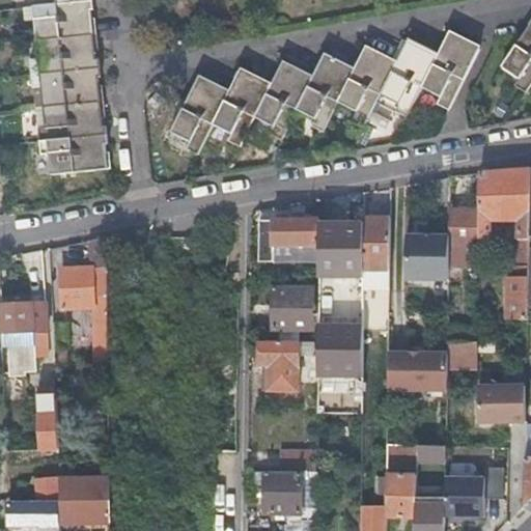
[(111,169),(92,0),(21,0),(24,22),(33,21),(37,63),(28,63),(31,89),(40,88),(45,122),(45,131),(36,132),(38,158),(48,157),(50,177),(111,169)]
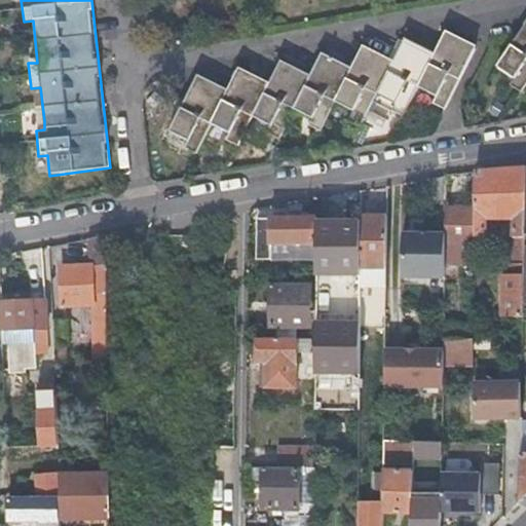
[(525,27),(497,67),(514,79),(510,85),(521,94),(525,85),(525,27)]
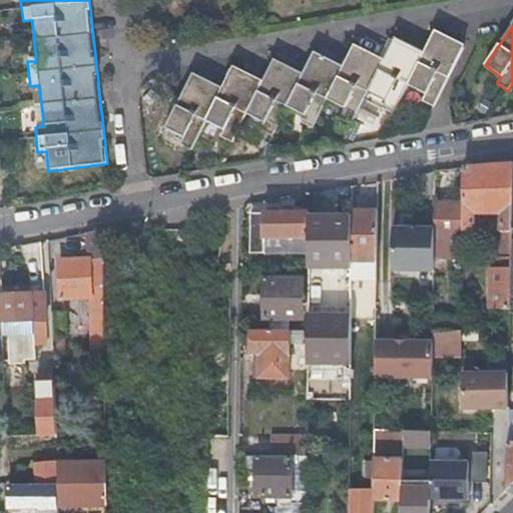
[(305,113),(301,120),(312,126),(327,98),(344,107),(341,114),(352,119),(367,91),(384,100),(380,107),(391,114),(408,84),(425,93),(422,99),(433,106),(465,47),(437,31),(424,54),(397,38),(383,62),(354,47),(342,69),(314,53),(302,75),(274,60),(262,81),(232,67),(219,89),(191,74),(164,122),(181,132),(178,138),(189,144),(205,116),(223,126),(220,133),(230,139),(245,110),(263,120),(260,127),(271,133),(287,104),(305,113)]
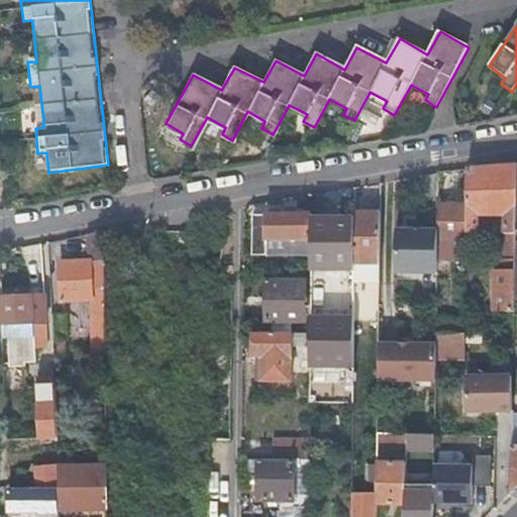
[(516,164),(467,167),(467,202),(466,230),(477,230),(478,213),(504,214),(503,268),(495,268),(494,309),(513,310),(516,164)]
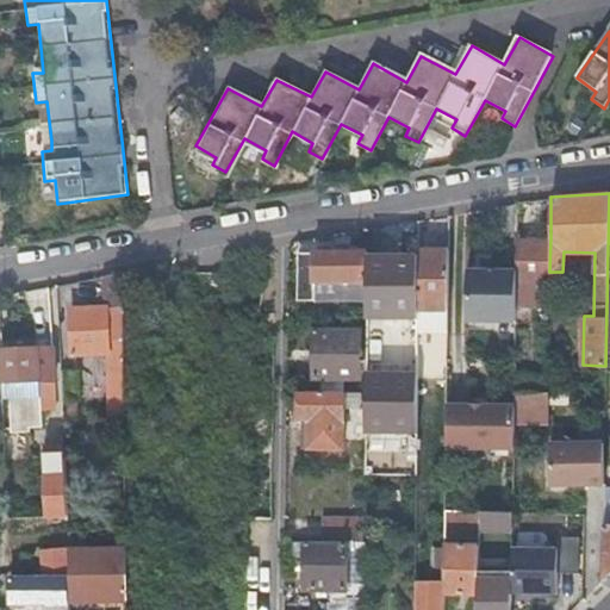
[(527,237),(516,237),(516,269),(515,305),(549,305),(549,272),(551,238),(527,237)]
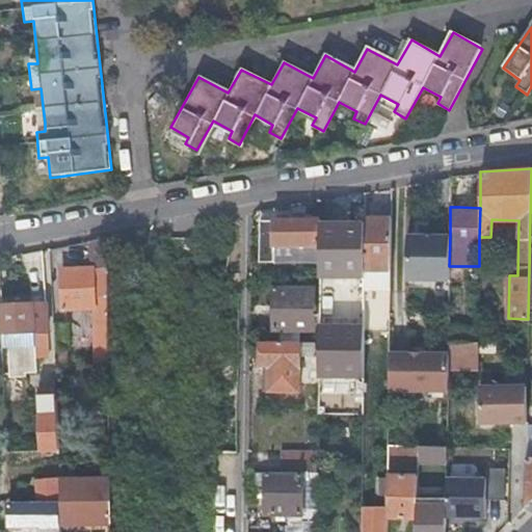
[(321,223),(321,218),(274,217),(274,218),(259,218),(259,249),(273,249),(273,244),(295,244),(295,260),(320,259),(321,223)]
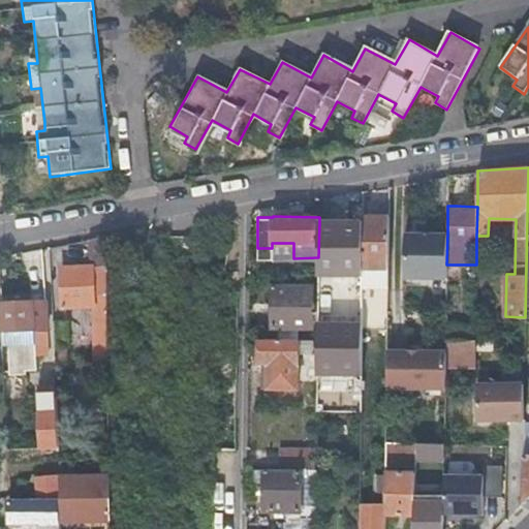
[(387,216),(363,216),(362,222),(362,268),(387,268),(387,216)]
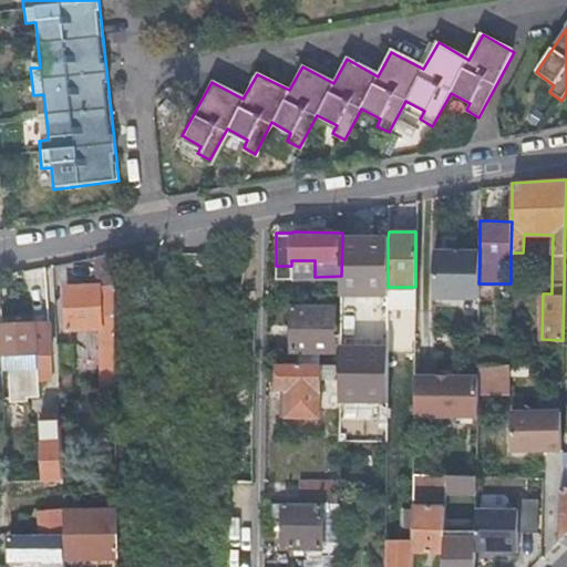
[(388,238),(342,238),(341,276),(342,292),(388,294),(388,287),(388,238)]
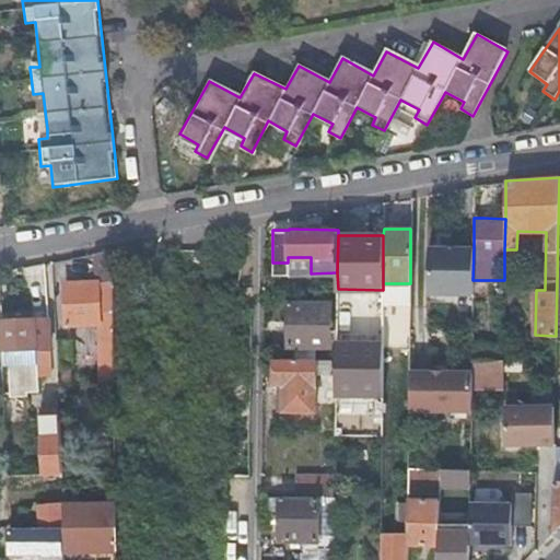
[(454,247),(428,247),(428,293),(444,293),(473,293),(473,280),(474,247),(454,247)]
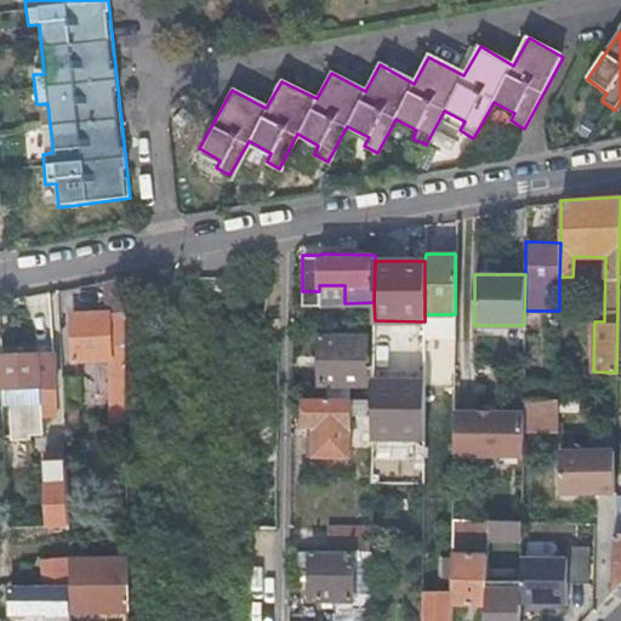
[(125,345),(124,277),(108,279),(109,312),(73,314),(74,358),(96,358),(98,358),(110,357),(110,345),(119,345),(119,359),(110,359),(112,426),(126,426),(125,345)]
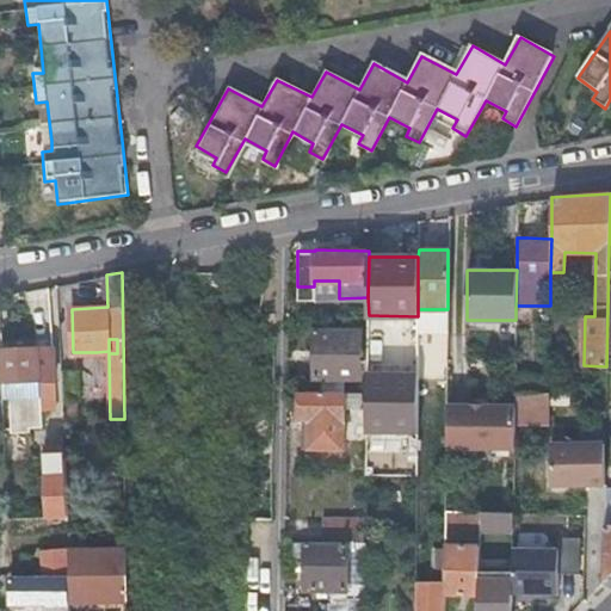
[(448,309),(418,309),(418,316),(418,332),(448,332),(448,309)]
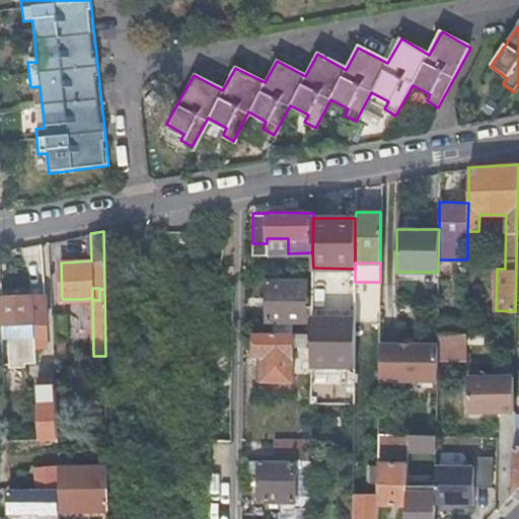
[(269,279),(268,320),(306,321),(307,280),(269,279)]
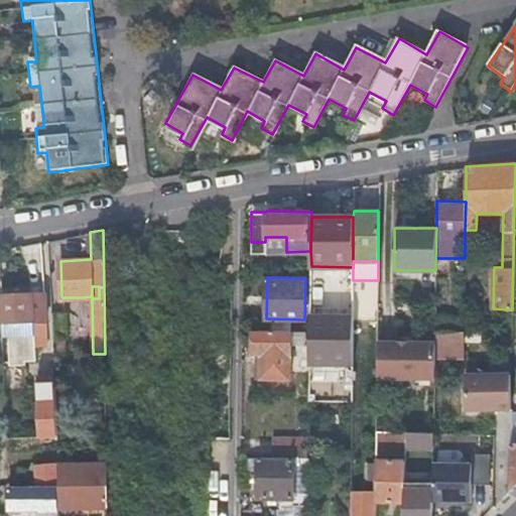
[(46,319),(45,292),(0,294),(0,309),(1,321),(33,320),(46,319)]
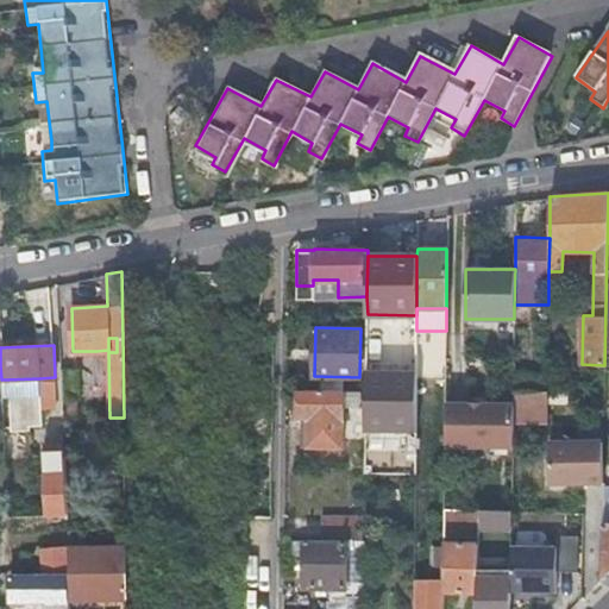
[(416,370),(366,369),(365,427),(415,428),(416,370)]
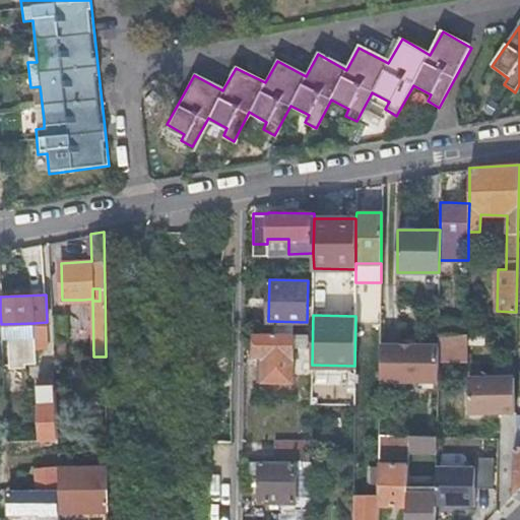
[(439,333),(467,333),(467,320),(439,320),(439,333)]
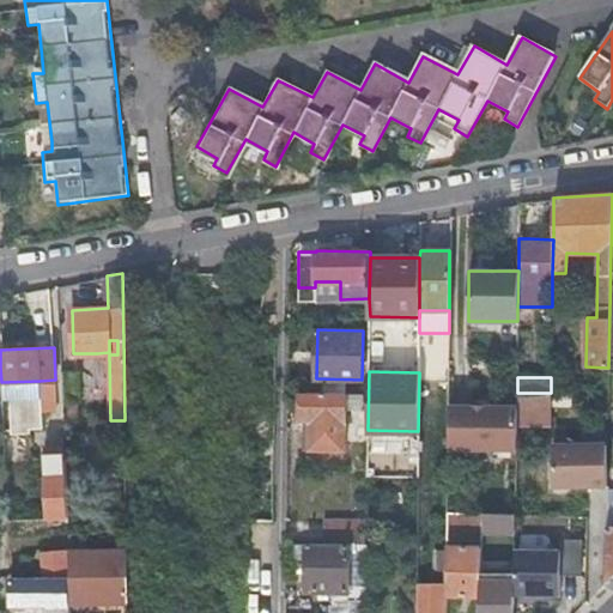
[(55,380),(40,381),(41,395),(41,408),(42,408),(58,407),(55,380)]
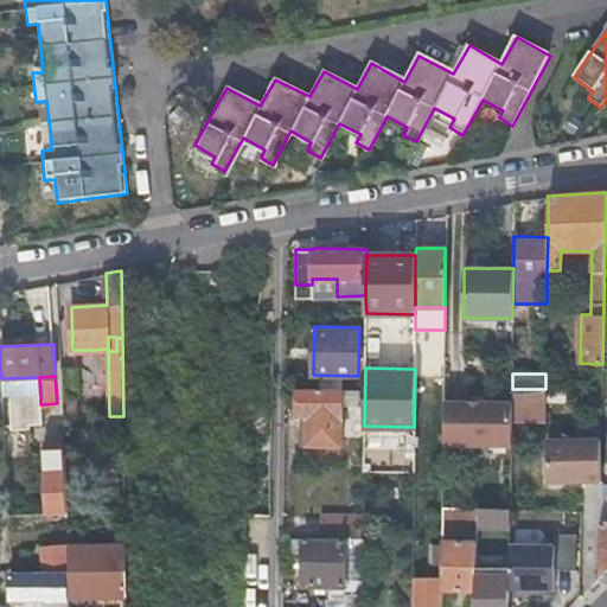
[(343,389),(298,388),(298,416),(302,416),(310,416),(310,443),(342,445),(343,389)]
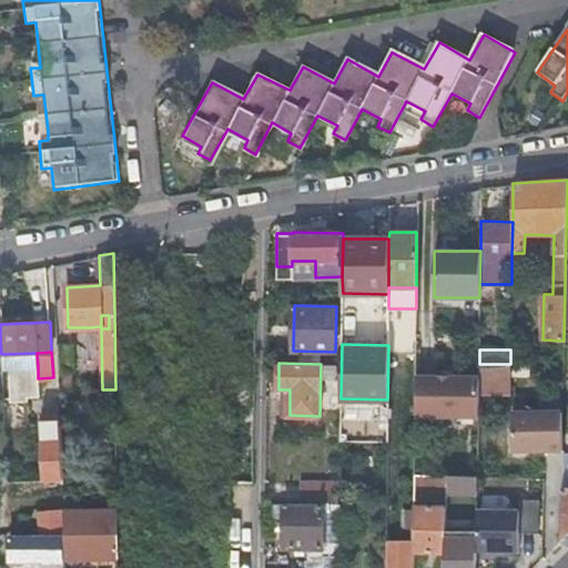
[(1,369),(3,397),(39,395),(41,395),(39,378),(38,378),(38,366),(1,367),(1,369)]
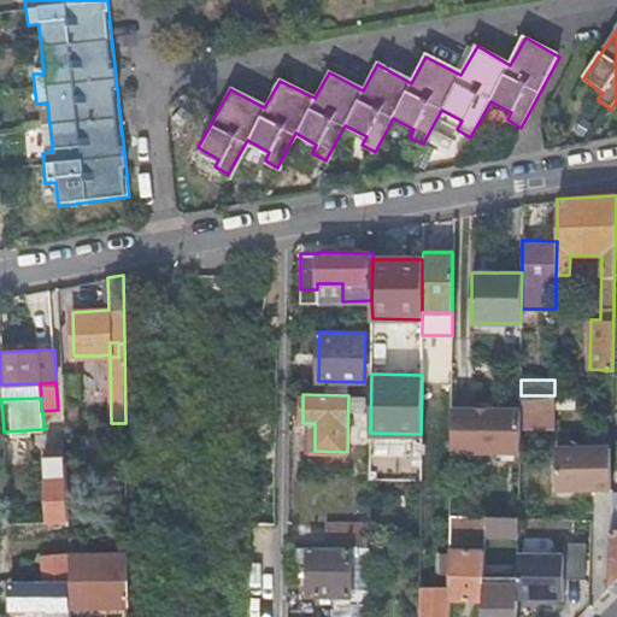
[(521,409),(451,409),(451,452),(519,453),(521,409)]
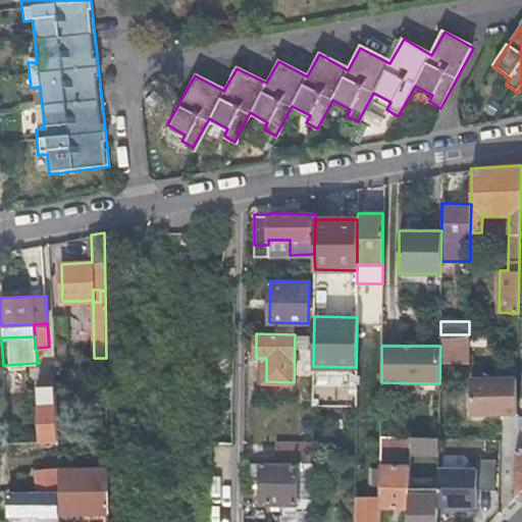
[(470,413),(515,414),(517,378),(471,376),(470,413)]
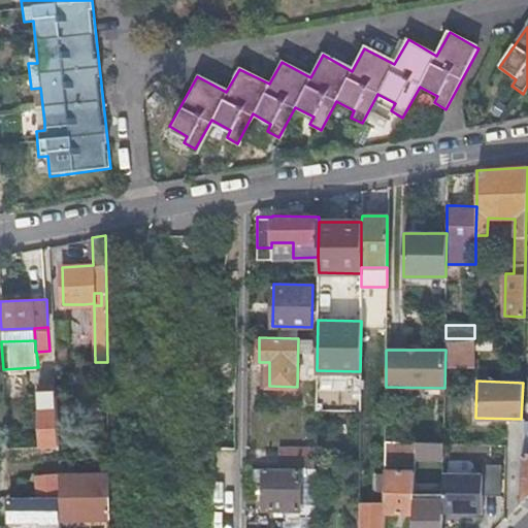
[(40,446),(59,446),(58,409),(57,390),(38,390),(38,410),(40,446)]
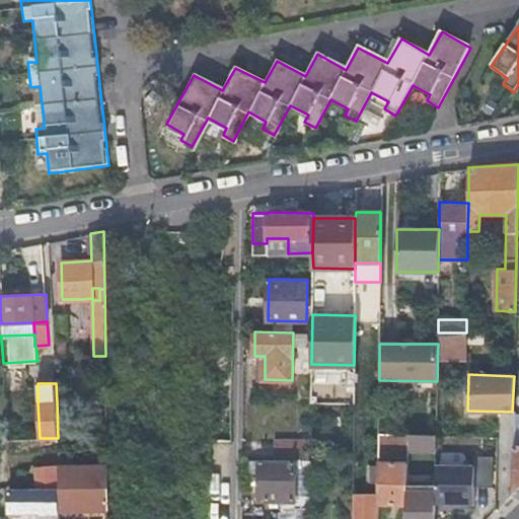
[(437,434),(408,434),(408,437),(408,448),(437,449),(437,434)]
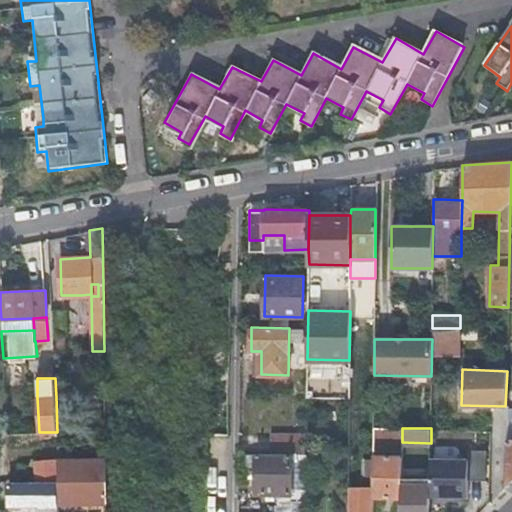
[(402,442),(402,431),(378,430),(377,448),(402,449),(402,442)]
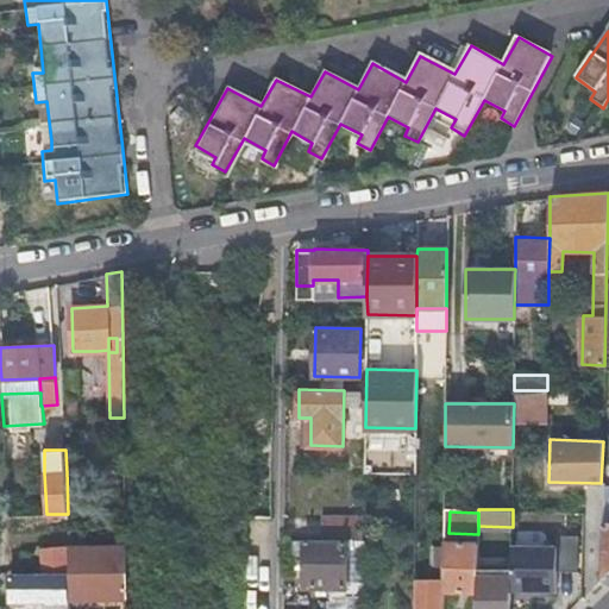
[(364,540),(364,520),(328,520),(328,539),(347,539),(364,540)]
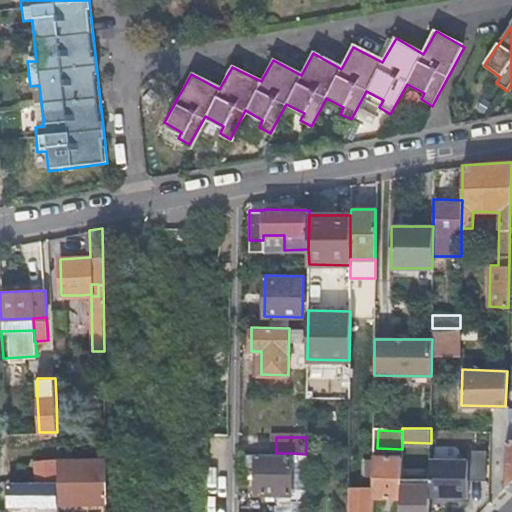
[(431,458),(430,480),(430,496),(468,497),(468,479),(485,479),(486,449),(469,449),(468,459),(431,458)]
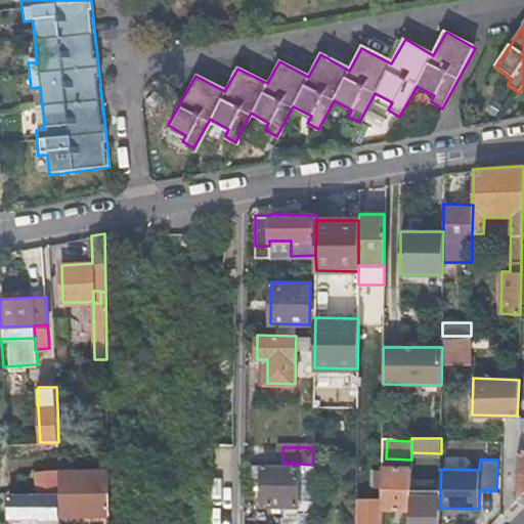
[(282,464),(263,464),(263,481),(263,488),(263,505),(299,505),(299,464),(282,464)]
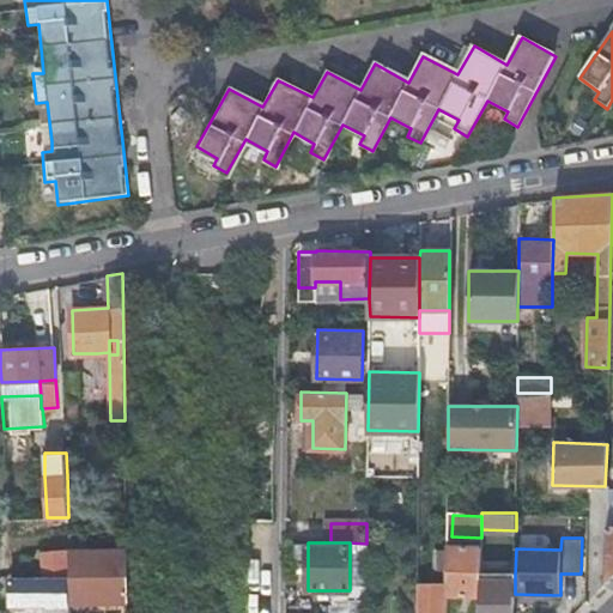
[(481,547),(447,547),(447,552),(447,572),(447,581),(447,600),(451,600),(451,595),(480,595),(481,574),(481,547)]
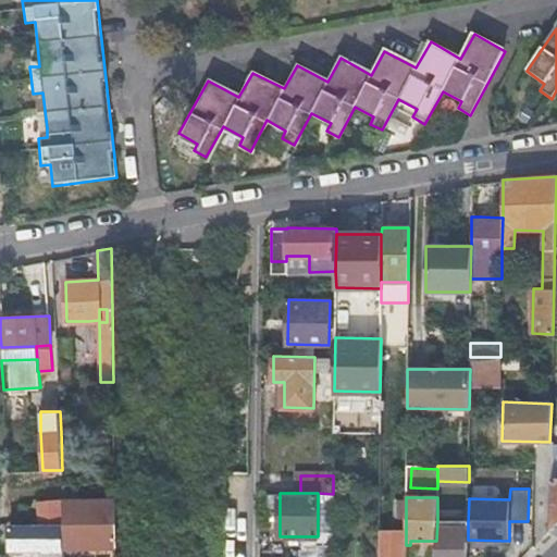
[(64,556),(64,546),(63,500),(63,499),(40,500),(40,525),(10,527),(10,551),(15,552),(23,551),(23,548),(41,548),(41,556),(64,556)]
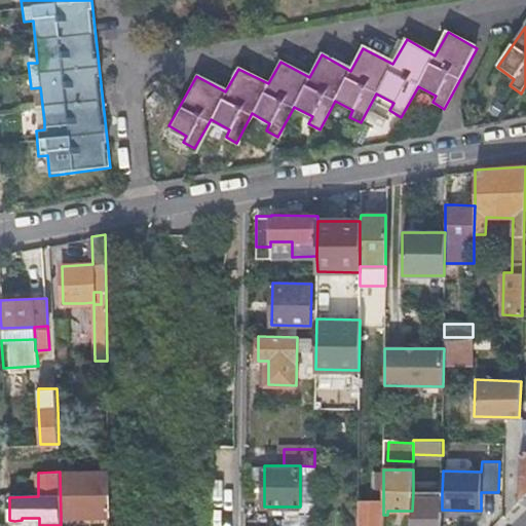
[(109,516),(109,472),(60,473),(61,516),(109,516)]
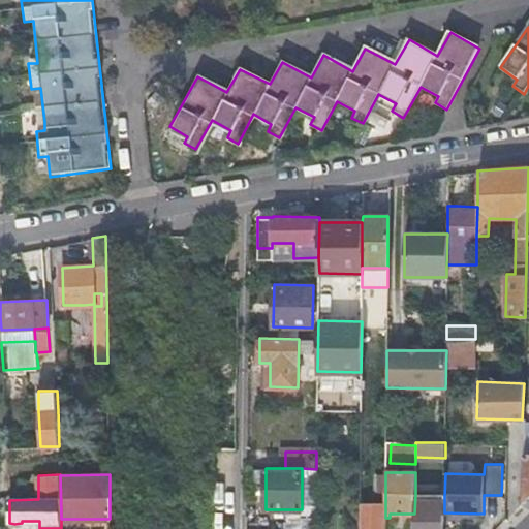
[(385,494),(385,476),(375,476),(375,494),(385,494)]
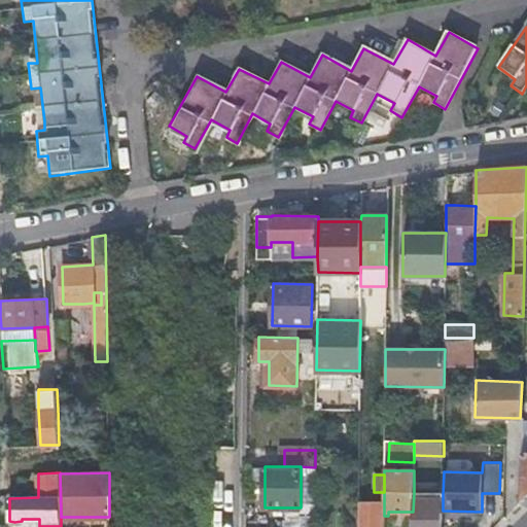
[(443,494),(414,493),(413,512),(413,525),(413,526),(442,526),(443,525),(443,514),(443,511),(443,494)]
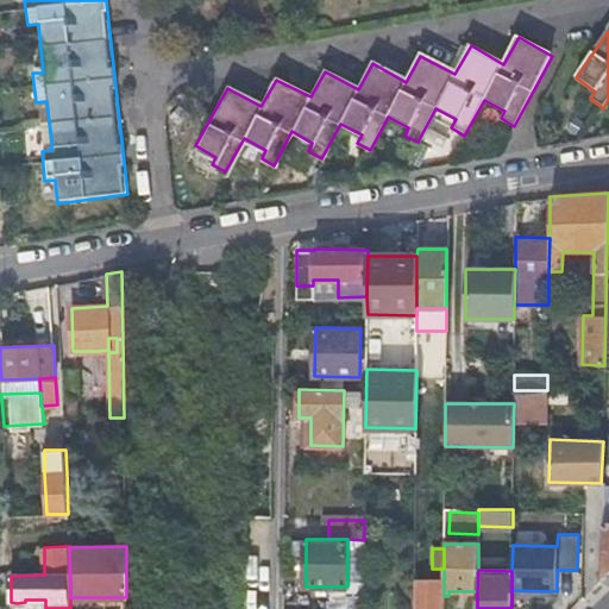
[(444,577),(414,577),(414,608),(443,608),(444,596),(444,577)]
